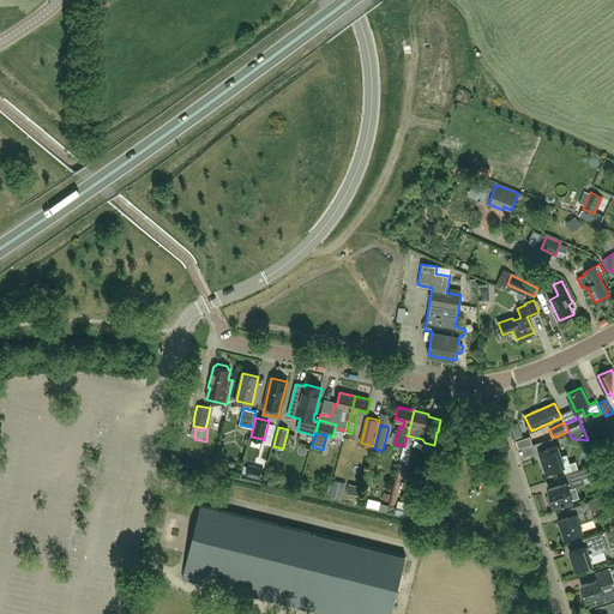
[(547,471),(564,467),(565,473),(579,468),(577,461),(571,463),(567,453),(561,456),(558,445),(554,445),(552,439),(535,445),(539,457),(542,456),(547,471)]
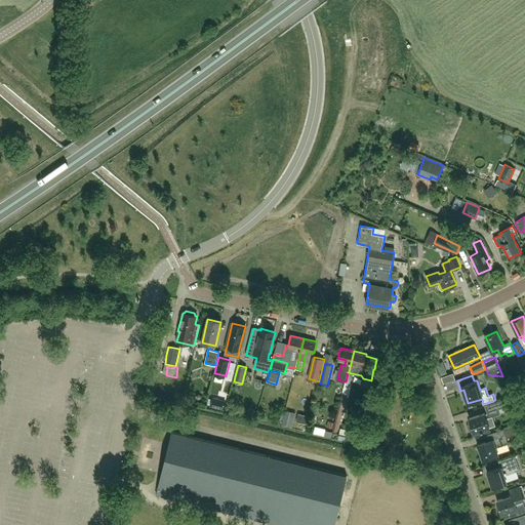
[(209,407),(223,410),(226,401),(211,398),(209,407)]
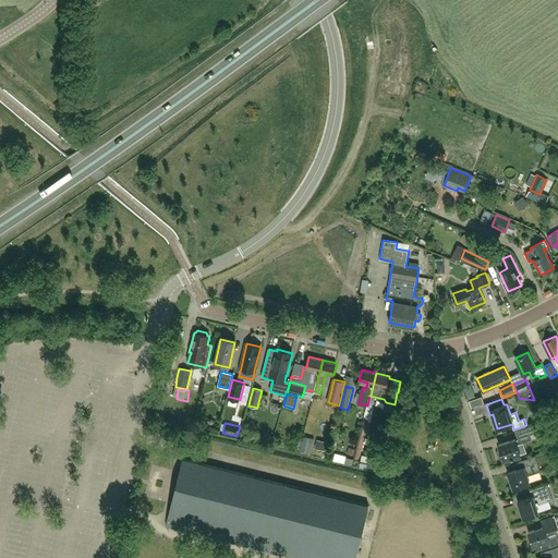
[(533,425),(525,427),(514,431),(518,440),(514,440),(514,439),(498,445),(502,460),(519,455),(517,446),(530,440),(529,435),(535,433),(533,425)]
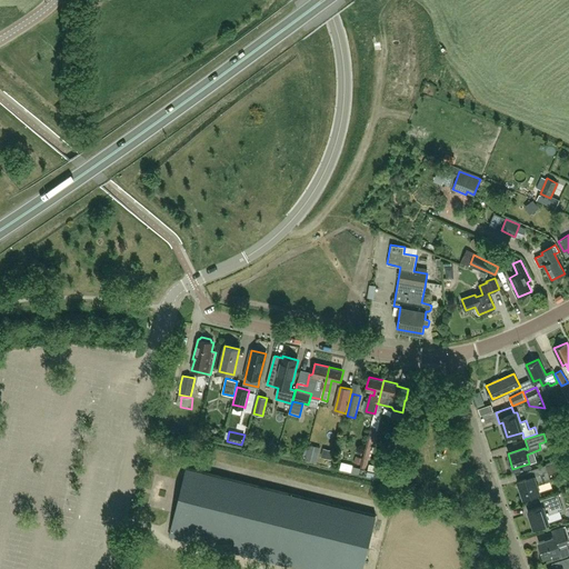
[(551,475),(559,471),(557,463),(548,466),(551,475)]
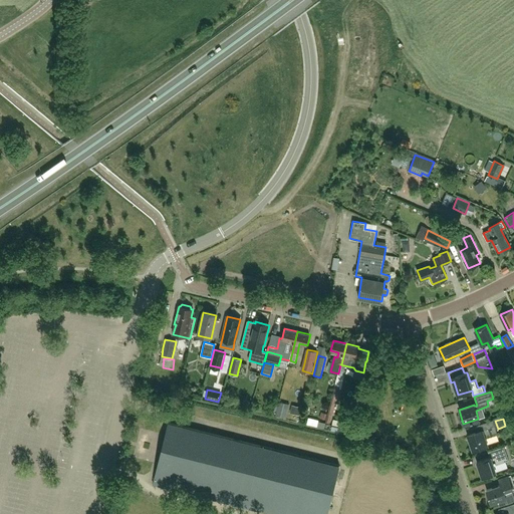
[(485,438),(498,434),(493,421),(480,425),(482,430),(468,435),(473,450),(488,445),(485,438)]
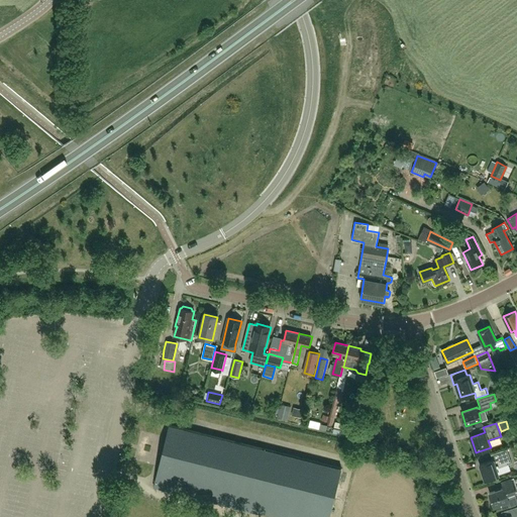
[(328,516),(329,516),(341,468),(264,448),(169,425),(157,475),(154,482),(153,488),(267,515),(273,516),(328,516)]
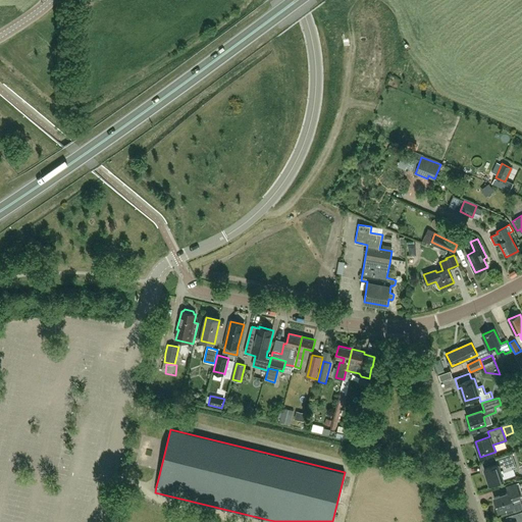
[(496,459),(498,464),(484,469),(489,484),(504,480),(502,473),(516,468),(512,454),(496,459)]
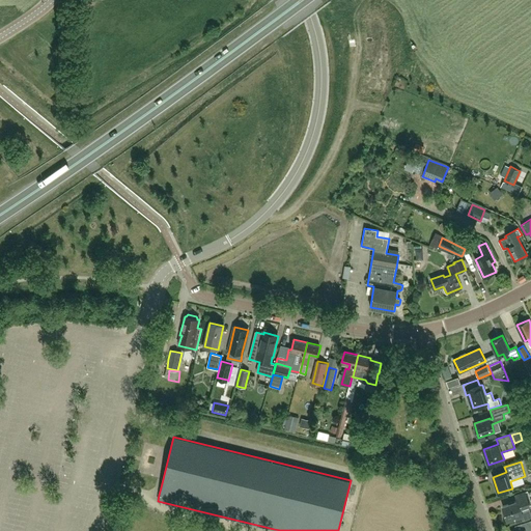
[(521,508),(530,504),(530,501),(528,491),(516,495),(519,500),(502,506),(507,521),(523,515),(521,508)]
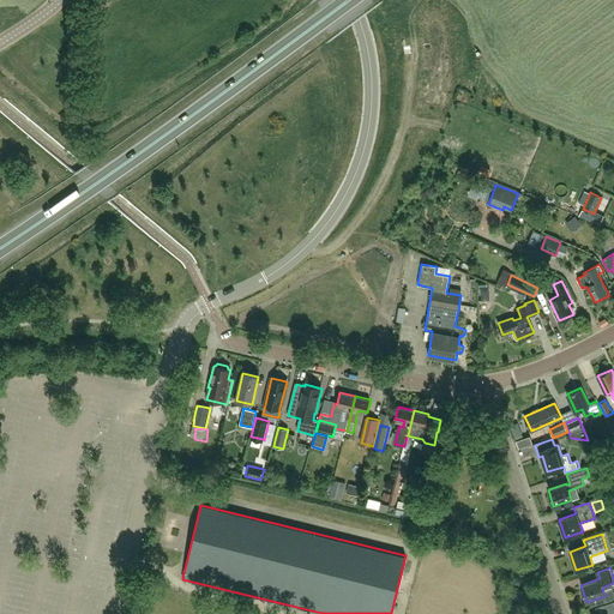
[(613,613),(613,601),(602,606),(596,607),(599,613),(597,613),(613,613)]
